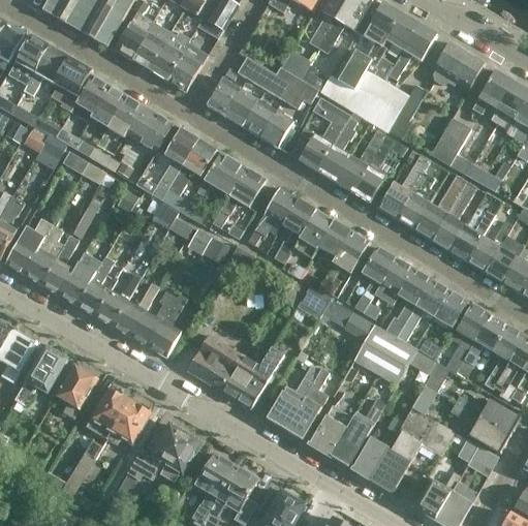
[(107,47),(107,44),(132,0),(47,0),(41,9),(42,10),(107,47)]
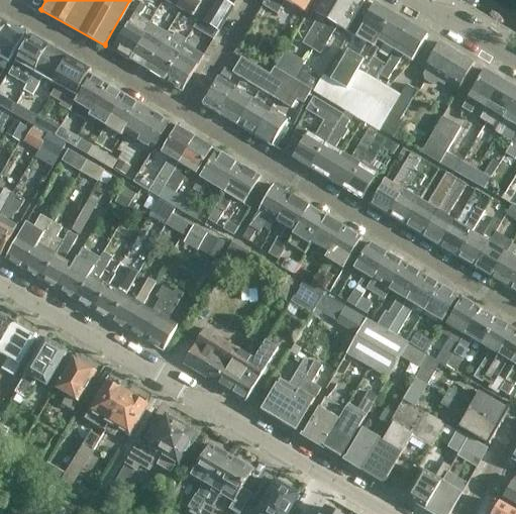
[(197,18),(217,29),(232,3),(226,0),(177,0),(175,4),(197,17),(197,18)]
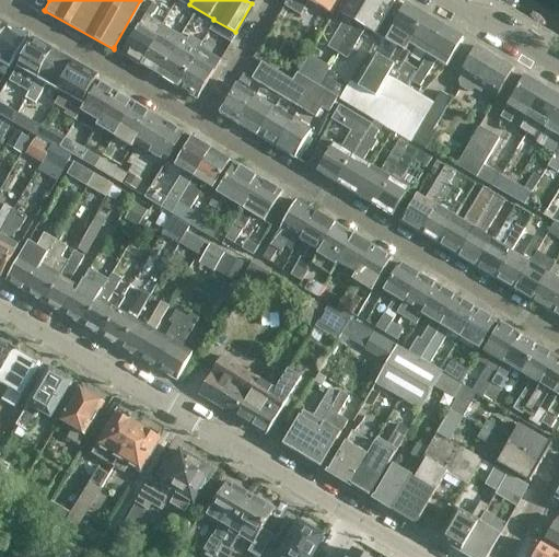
[(284,0),(282,3),(299,13),(306,0),(311,0),(329,11),(336,0),(284,0)]
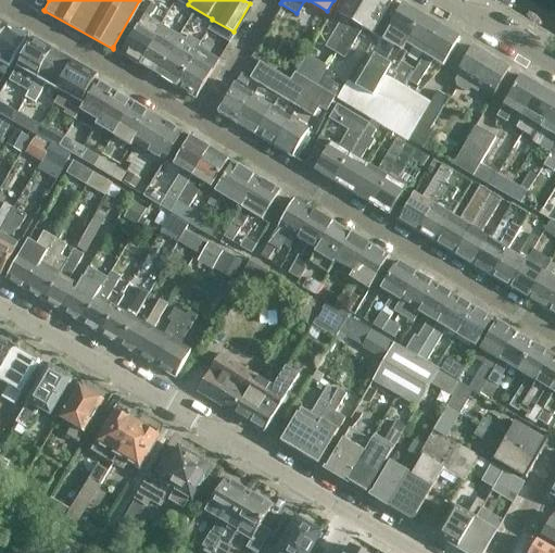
[(333,50),(363,0),(337,0),(332,9),(341,14),(324,45),(333,50)]
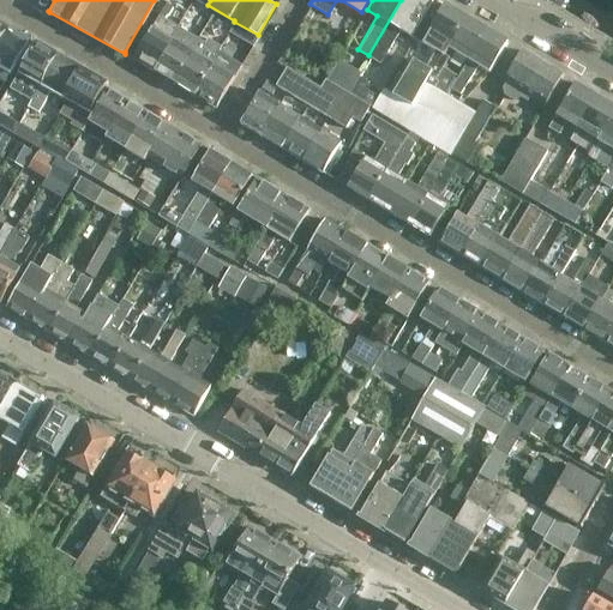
[(401,0),(368,55),(380,62),(400,29),(409,35),(428,0),(401,0)]
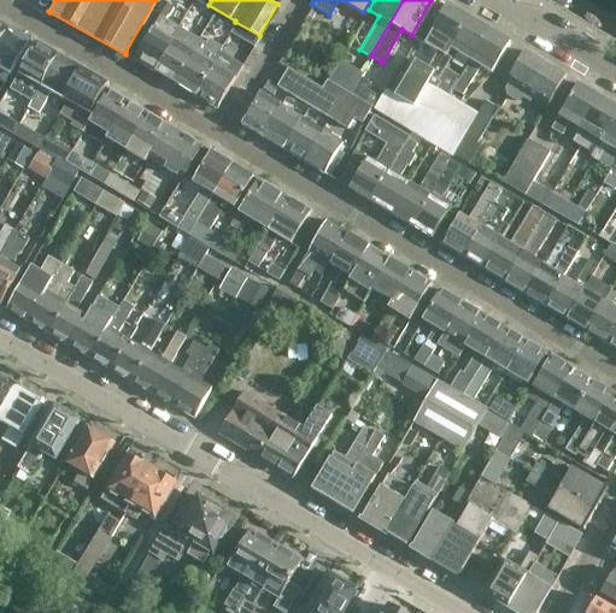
[(375,107),(374,110),(412,130),(451,154),(464,133),(463,133),(476,111),(449,94),(434,86),(439,77),(435,76),(438,72),(439,72),(444,65),(445,65),(450,57),(449,57),(451,53),(447,52),(469,15),(447,1),(423,41),(436,49),(428,65),(415,58),(405,75),(396,69),(374,106),(375,107)]
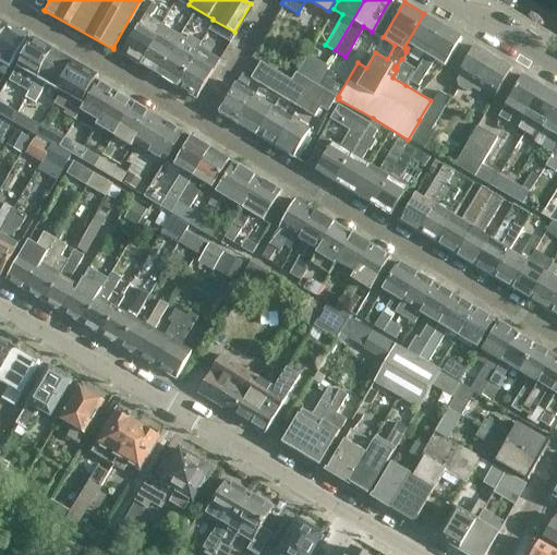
[(135,26),(120,51),(140,63),(158,34),(156,33),(161,22),(144,12),(135,26)]
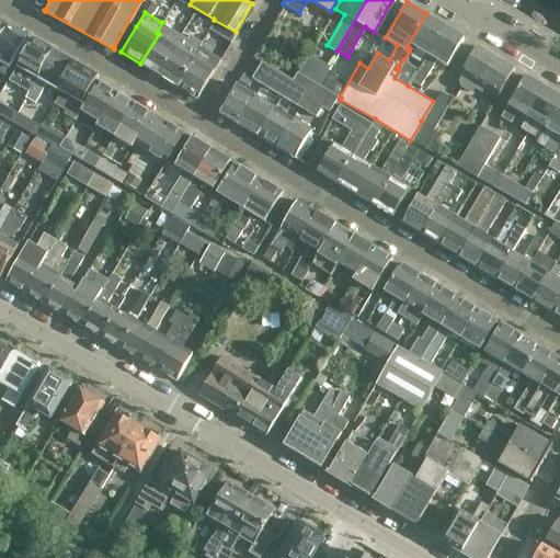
[(445,24),(426,13),(407,47),(410,48),(408,52),(409,52),(410,53),(414,46),(426,54),(427,54),(445,24)]
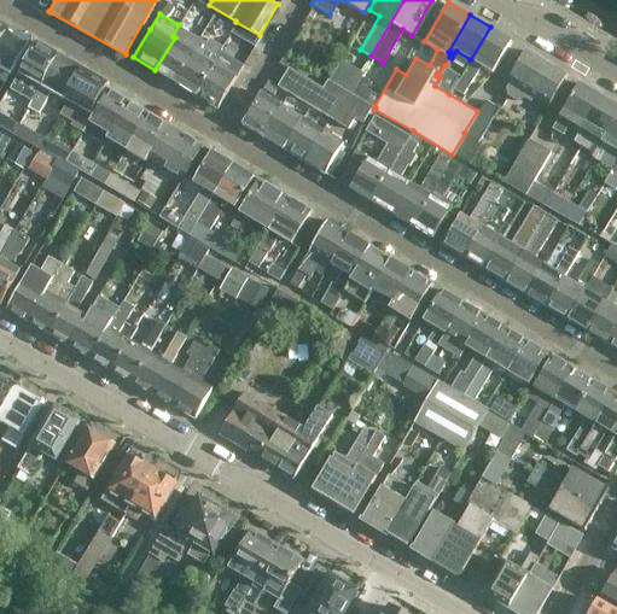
[(260,35),(236,22),(230,30),(254,45),(260,35)]
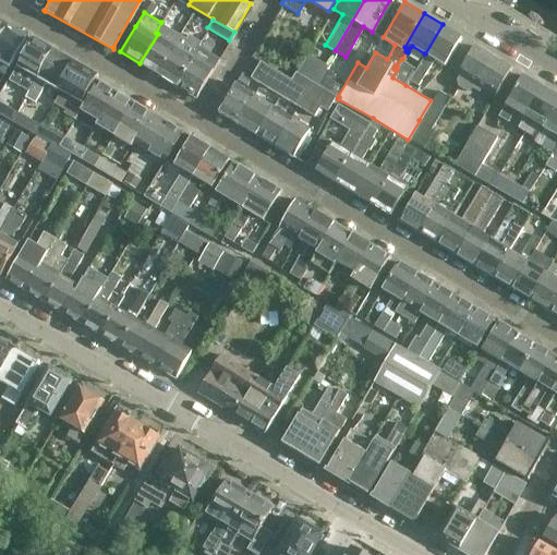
[(173,28),(170,26),(161,22),(156,33),(158,34),(140,63),(158,74),(176,46),(173,44),(180,33),(173,28)]
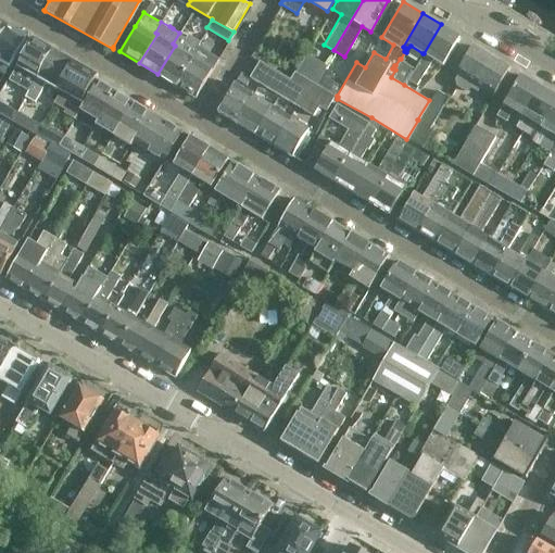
[(8,66),(26,35),(8,23),(0,35),(0,71),(3,73),(8,65),(8,66)]
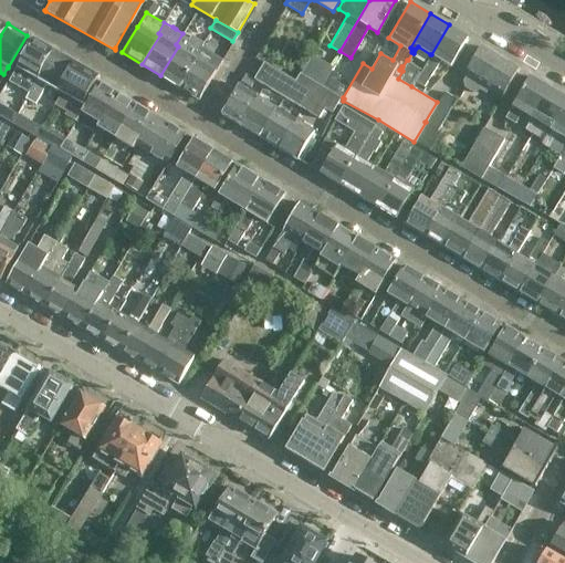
[(430,54),(421,68),(422,69),(416,81),(424,85),(440,59),(450,65),(468,35),(449,24),(431,54),(430,54)]
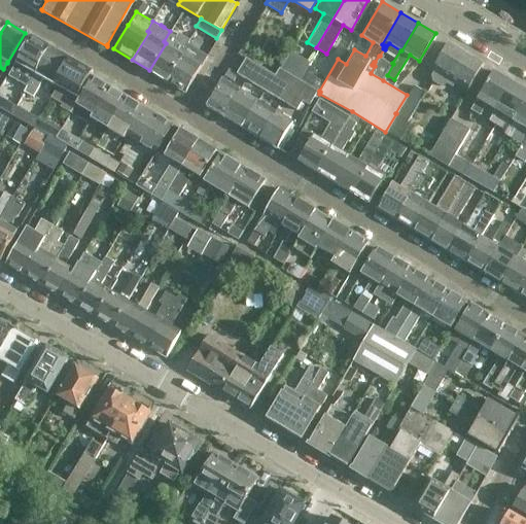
[(176,35),(170,31),(164,41),(166,43),(149,70),(167,80),(183,54),(182,51),(187,42),(187,41),(189,38),(178,31),(176,35)]
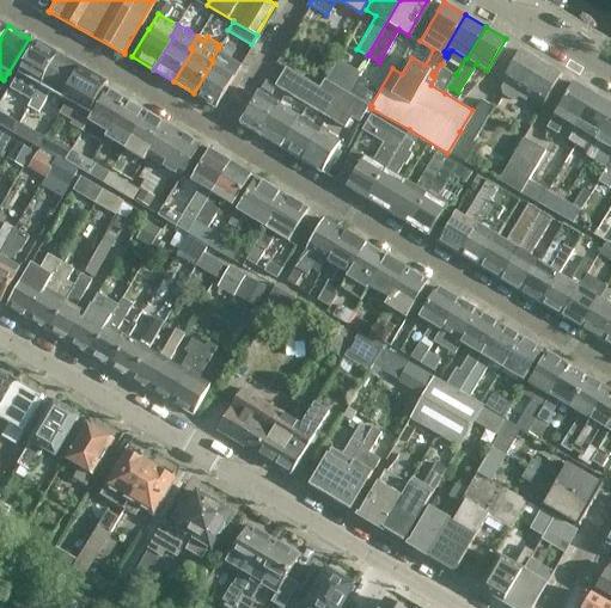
[(35,38),(17,71),(8,86),(30,98),(32,99),(59,51),(35,38)]
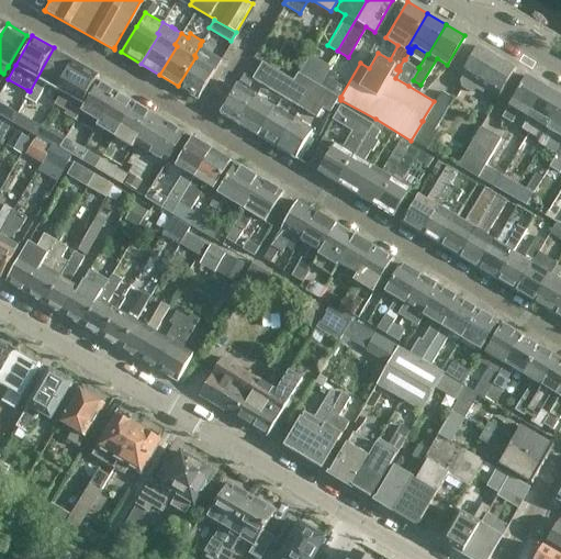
[(460,86),(461,86),(468,90),(475,88),(475,87),(482,91),(484,87),(498,96),(516,66),(478,43),(460,73),(461,74),(459,78),(460,86)]
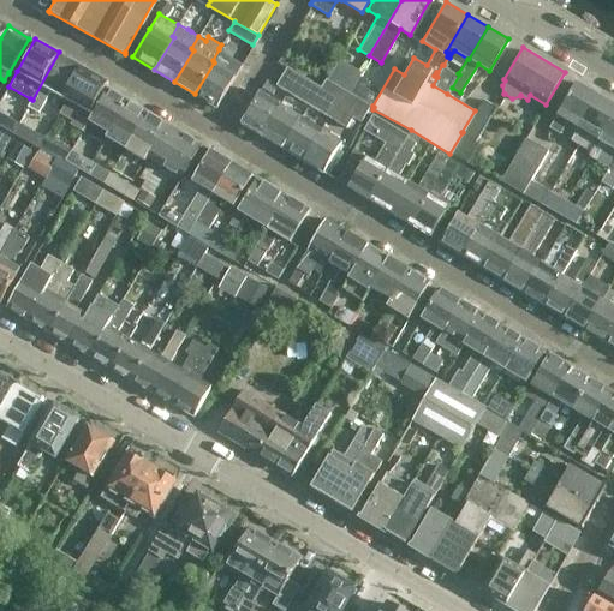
[(242,63),(219,49),(213,60),(214,63),(195,94),(215,107),(234,76),(242,63)]
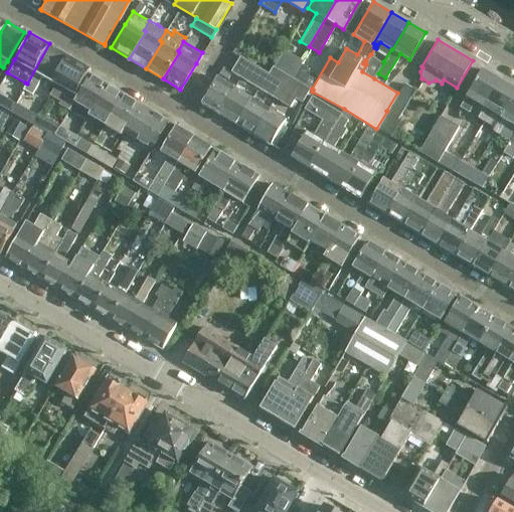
[(52,81),(67,54),(49,43),(27,83),(25,82),(22,88),(31,93),(41,75),(52,81)]
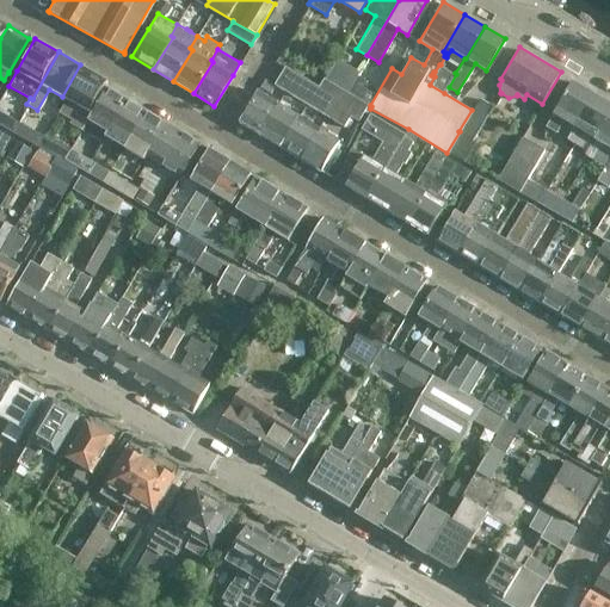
[(79,128),(108,79),(80,64),(62,97),(78,106),(69,122),(79,128)]
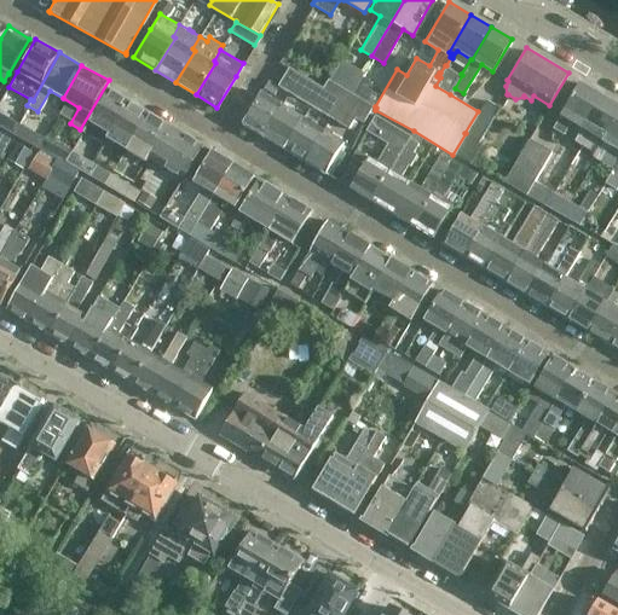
[(288,65),(287,67),(277,83),(333,117),(348,91),(342,87),(327,77),(322,86),(288,65)]
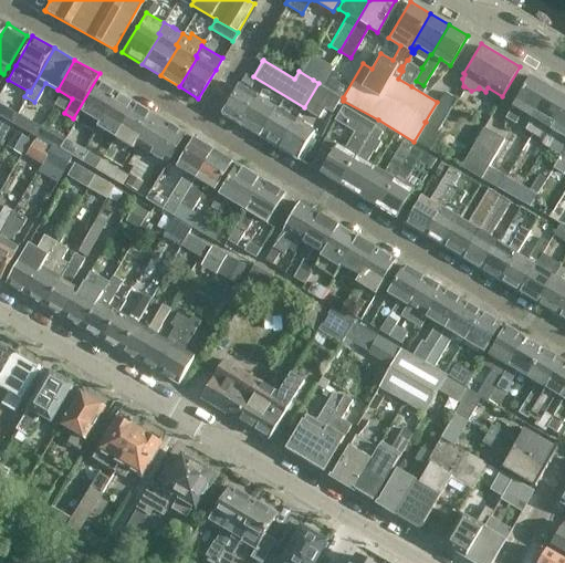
[(416,81),(422,69),(421,68),(408,60),(407,60),(403,66),(401,66),(399,70),(403,71),(398,79),(411,86),(416,81)]
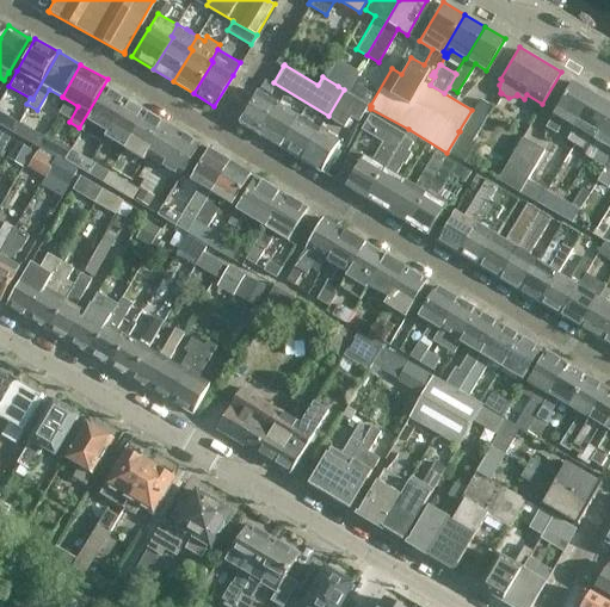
[(338,86),(344,90),(345,91),(356,73),(349,68),(338,86)]
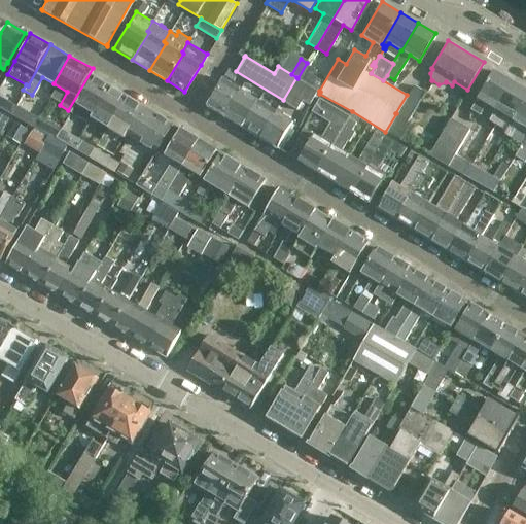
[(297,78),(304,81),(307,83),(316,69),(307,63),(297,78)]
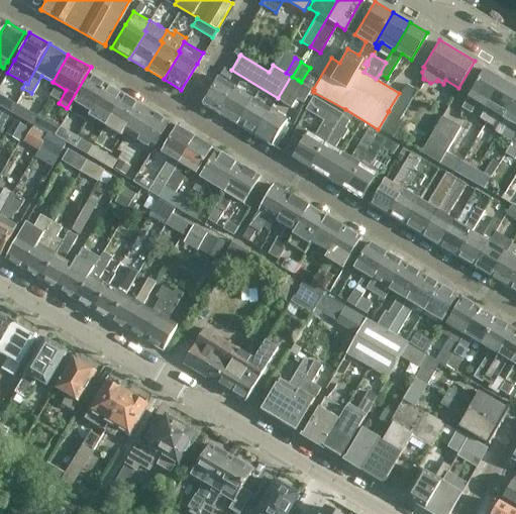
[(228,77),(232,71),(223,66),(219,72),(228,77)]
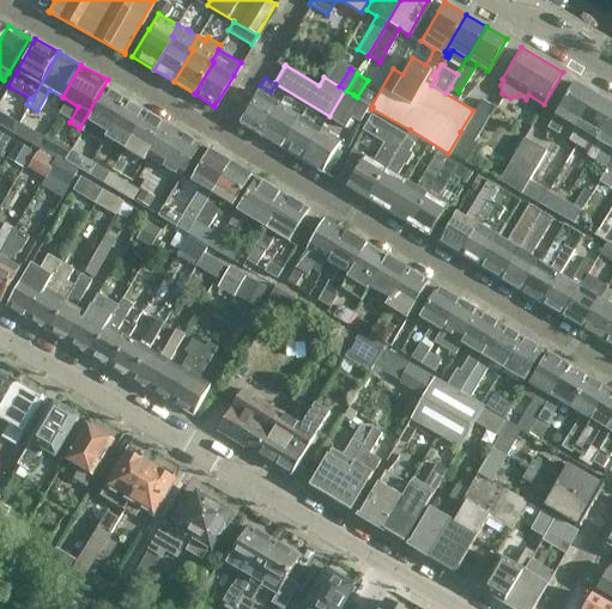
[(546,126),(547,126),(557,132),(564,120),(574,126),(593,92),(574,80),(546,126)]
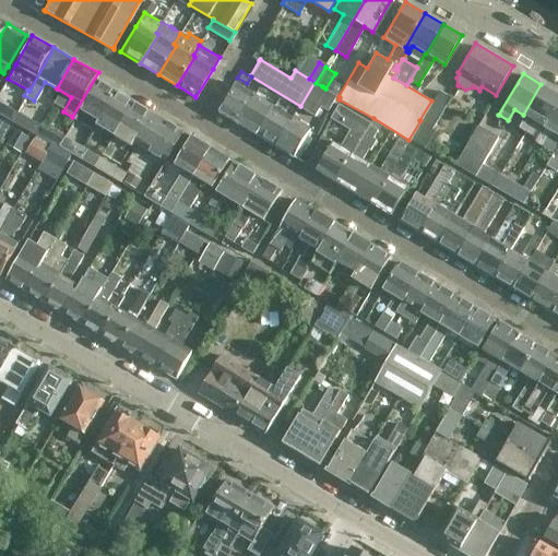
[(96,123),(116,89),(97,78),(74,118),(93,129),(96,123)]
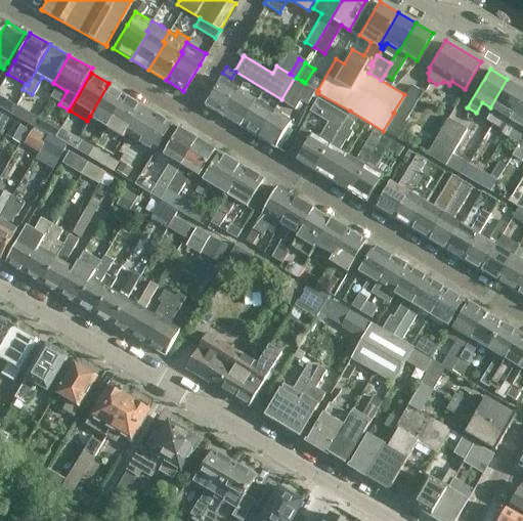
[(238,88),(220,77),(204,103),(222,114),(238,88)]
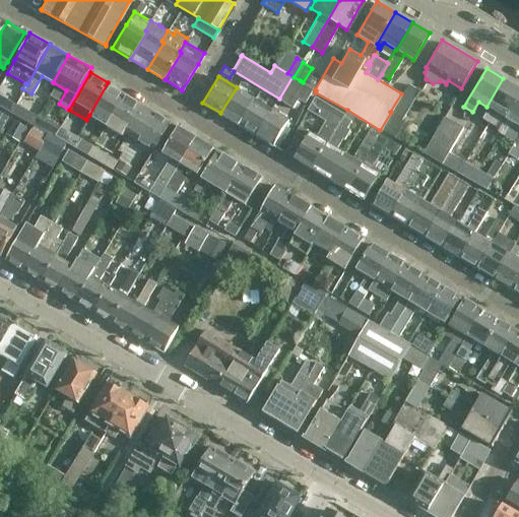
[(293,76),(279,99),(293,107),(298,98),(305,102),(313,88),(303,82),(300,80),(294,77),(293,76)]
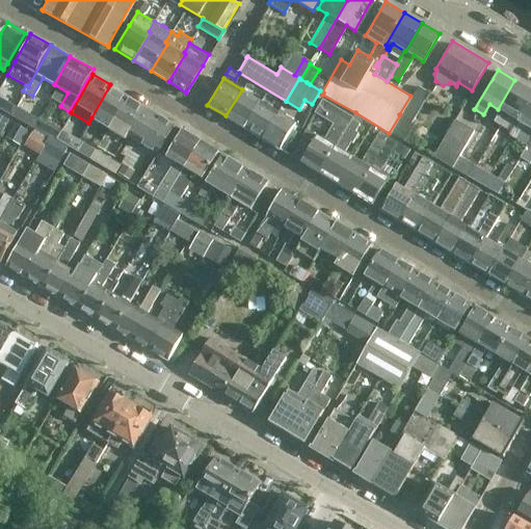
[(499,109),(493,120),(509,130),(530,94),(530,89),(514,80),(498,109),(499,109)]
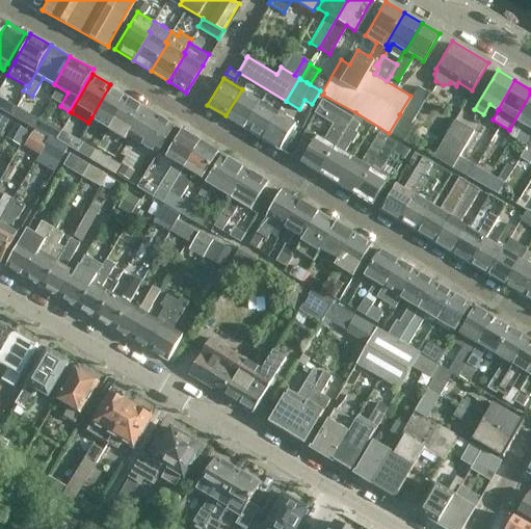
[(110,84),(91,117),(108,128),(127,95),(110,84)]
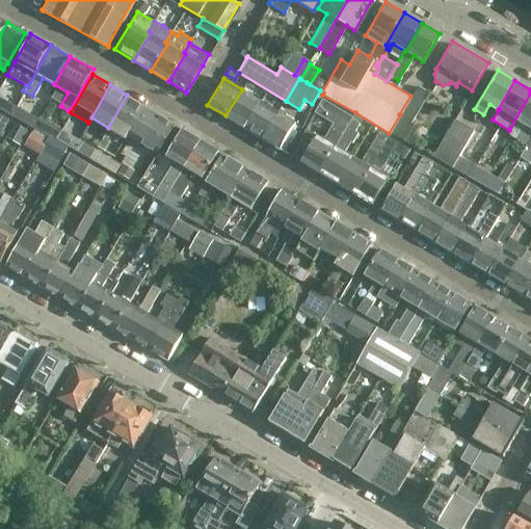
[(412,122),(426,96),(429,90),(417,84),(410,96),(399,114),(400,114),(406,118),(412,122)]
